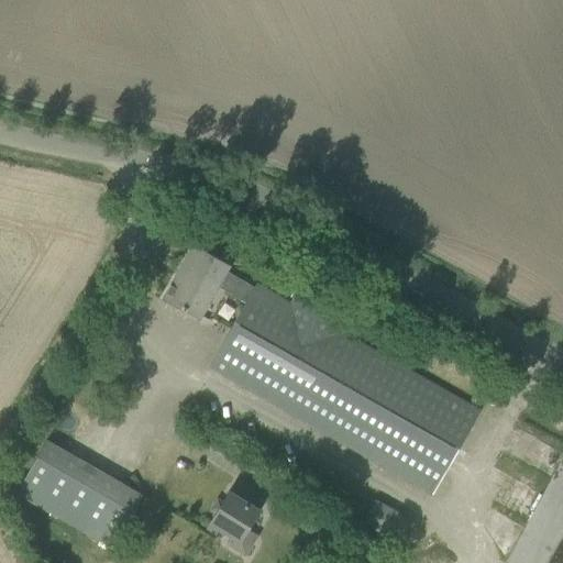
[(210,367),(370,459),(372,454),(434,489),(478,411),(341,332),(353,311),(302,282),(290,302),(256,283),(254,287),(225,272),(229,266),(192,245),(191,246),(197,251),(180,282),(174,278),(163,297),(199,318),(218,287),(246,302),(210,367)]
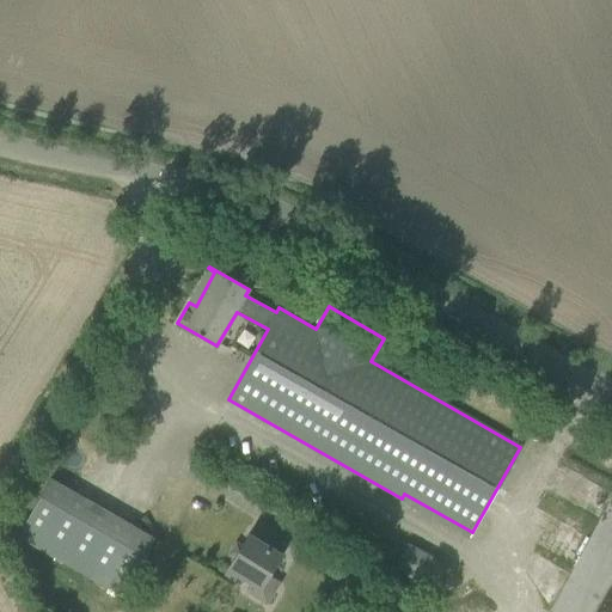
[(50,478),(20,531),(123,591),(153,538),(50,478)]
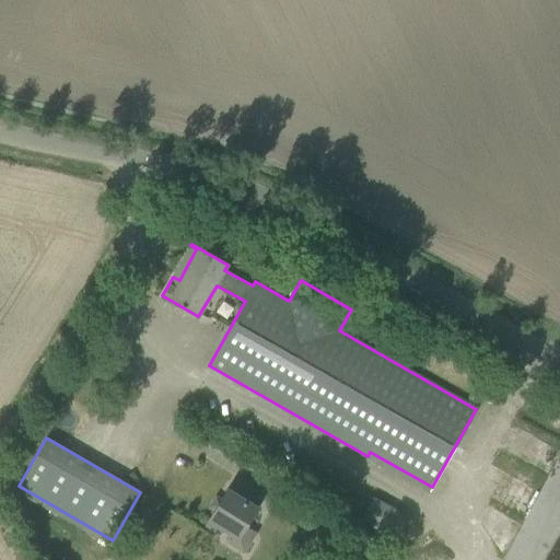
[(559,443),(504,559),(559,559),(559,558),(559,443)]
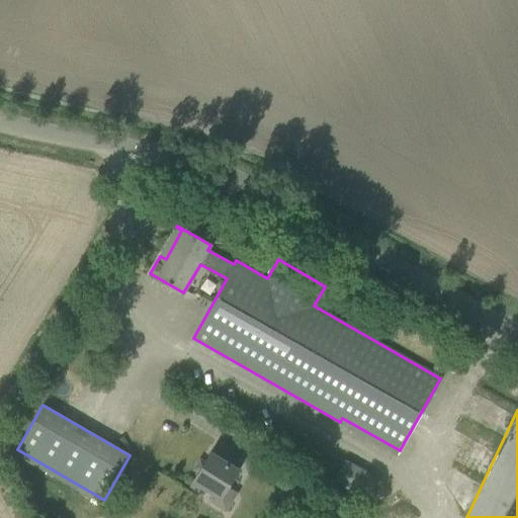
[(209,453),(193,480),(210,490),(216,493),(210,502),(227,512),(232,503),(221,497),(229,485),(237,470),(233,467),(240,455),(218,443),(211,453),(209,453)]
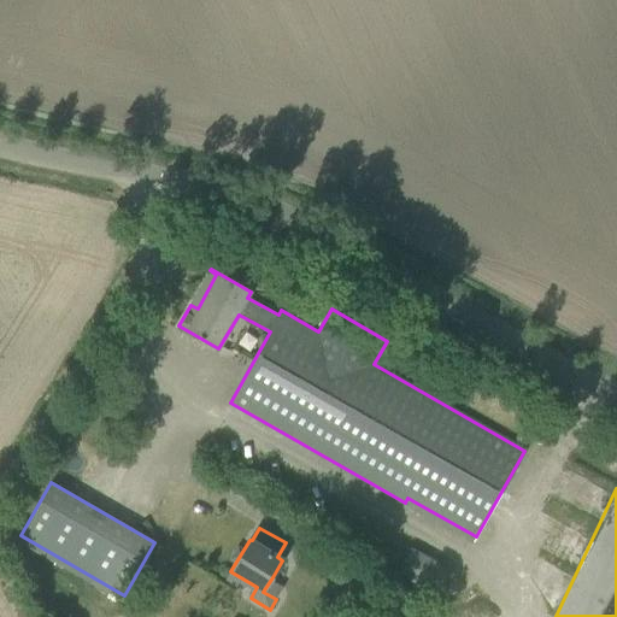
[(397,571),(438,594),(451,570),(411,547),(397,571)]
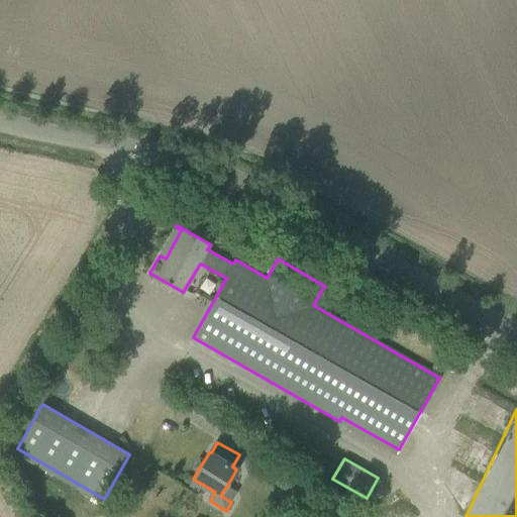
All buildings are outlined.
